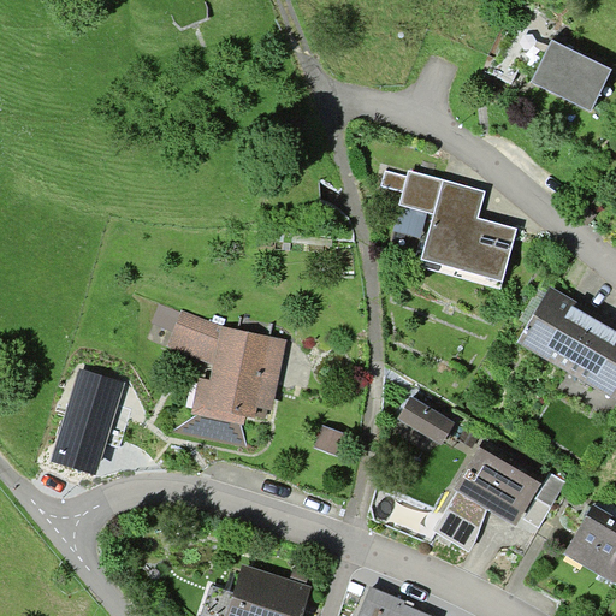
[(614,67),(552,39),(532,81),(592,111),(614,67)]
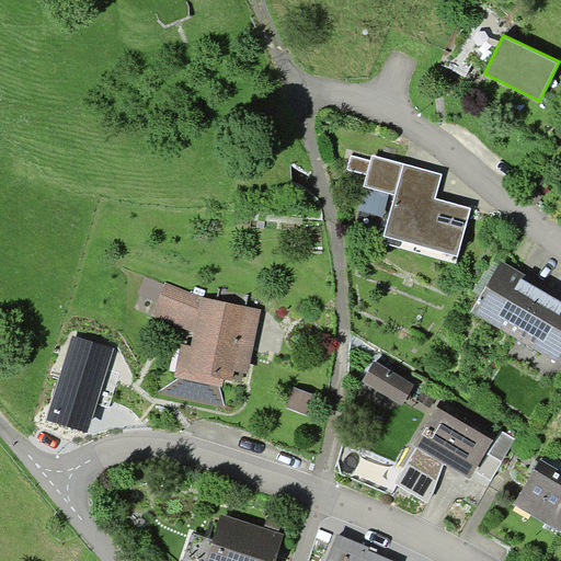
[(396,194),(382,242),(456,262),(471,206),(437,197),(444,173),(373,155),(371,159),(351,153),(346,169),(367,174),(364,185),(396,194)]
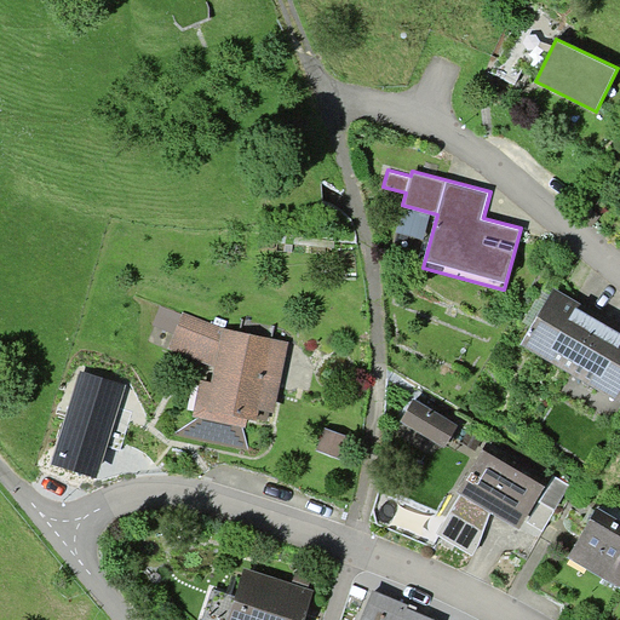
[(555,286),(521,343),(570,372),(604,316),(555,286)]
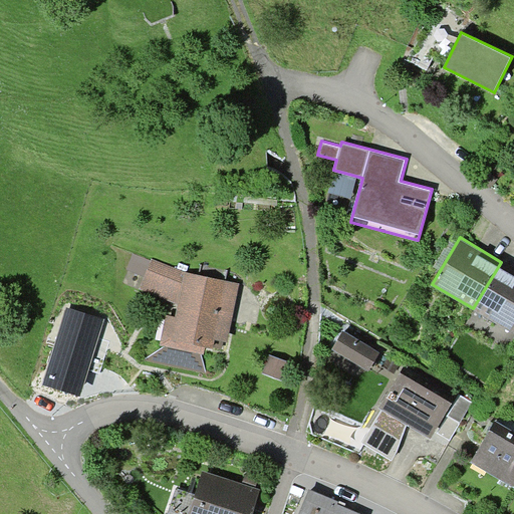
[(179,303),(186,271),(153,258),(152,260),(134,253),(127,269),(146,276),(141,288),(179,303)]
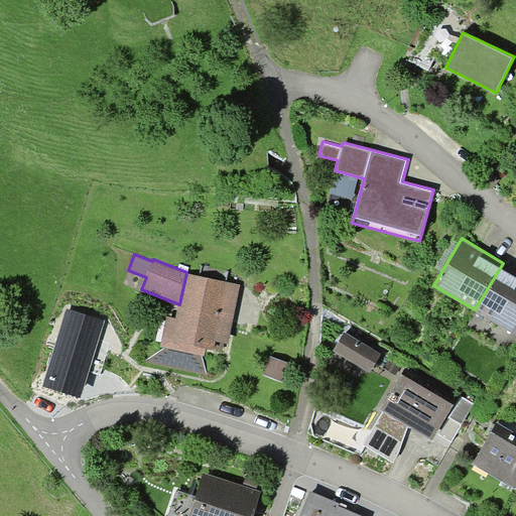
[(515,333),(515,270),(503,263),(475,309),(515,334),(515,333)]
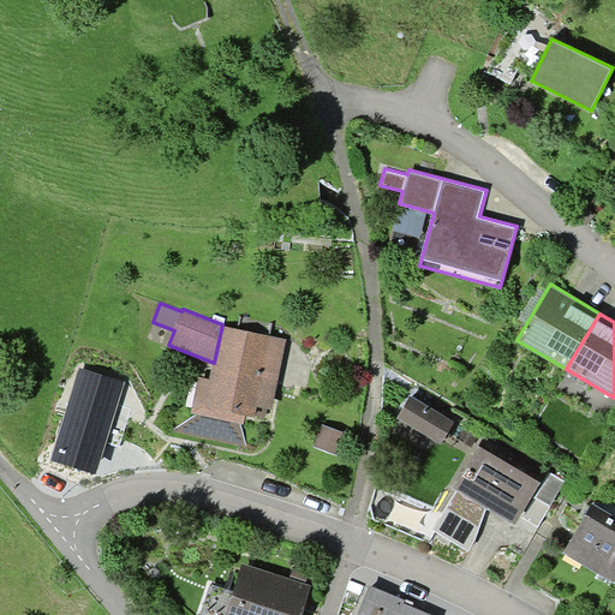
[(257,405),(273,408),(287,340),(222,324),(214,363),(212,377),(199,376),(191,412),(245,423),(246,413),(256,416),(257,405)]
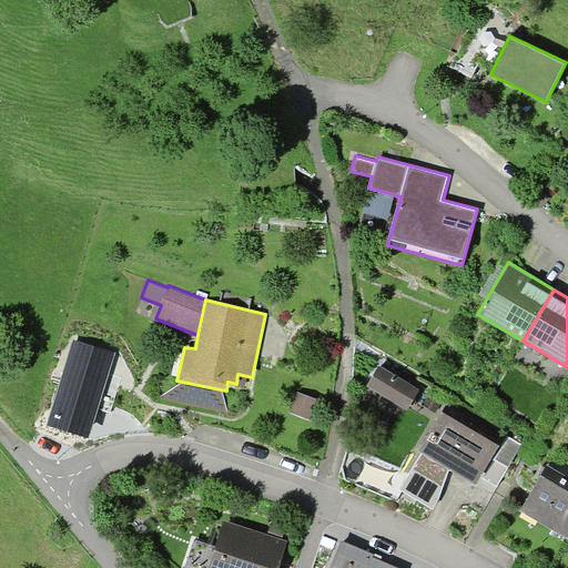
[(122,351),(71,336),(44,426),(95,442),(122,351)]
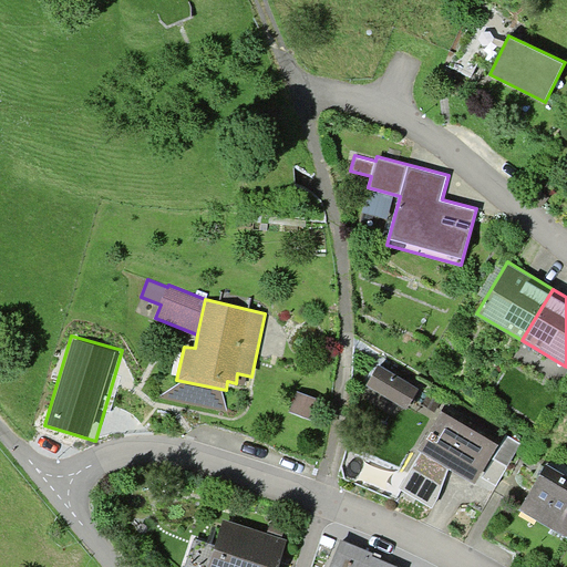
[(379,364),(367,383),(408,408),(420,388),(379,364)]
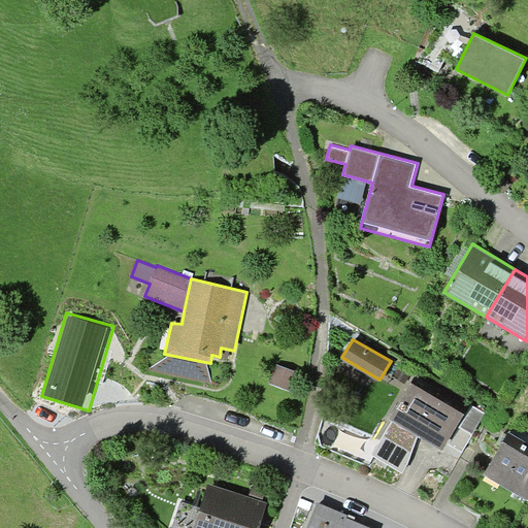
[(298,371),(276,364),(269,384),(291,391),(298,371)]
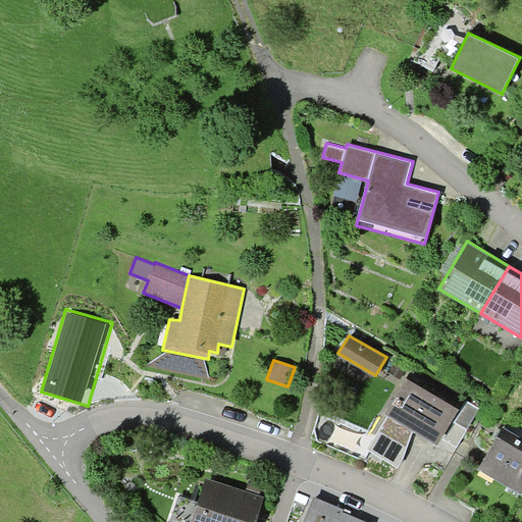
[(463,402),(411,371),(385,414),(388,416),(414,431),(437,445),(463,402)]
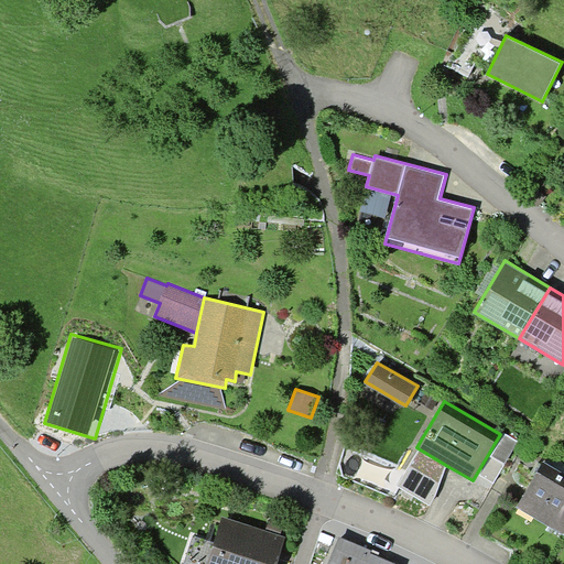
[(519,441),(505,432),(480,475),(495,483),(519,441)]
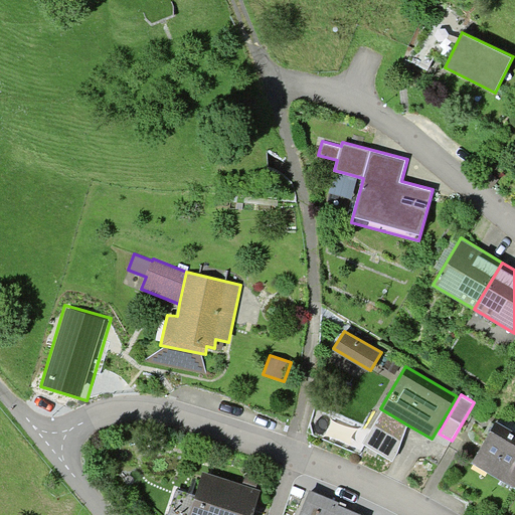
[(408,425),(383,410),(362,444),(393,462),(398,452),(408,425)]
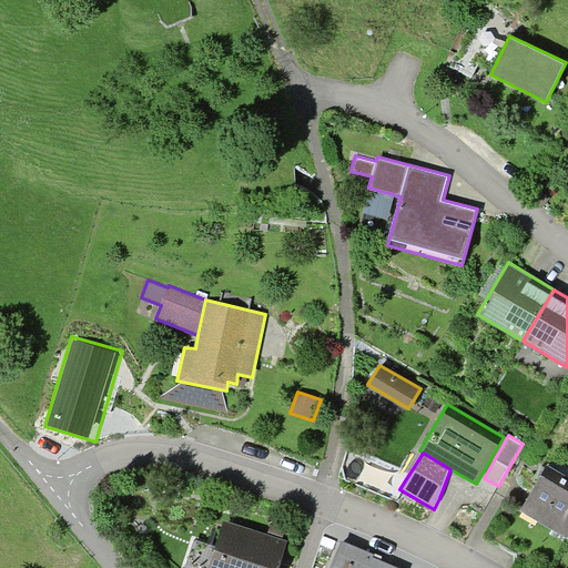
[(567,537),(567,475),(547,463),(519,510),(567,537)]
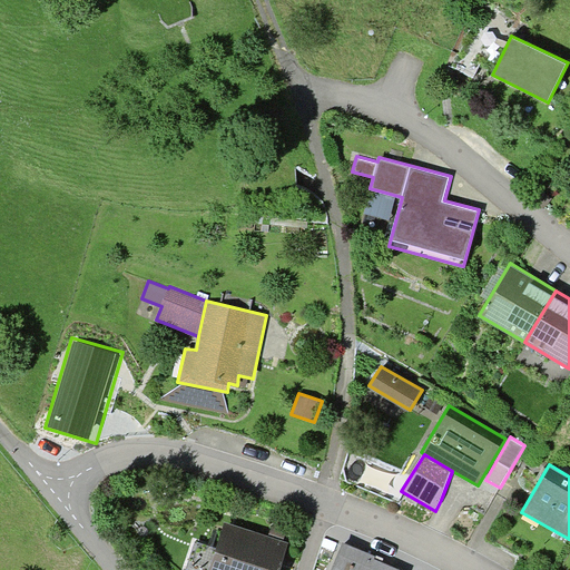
[(193,569),(279,569),(290,542),(225,522),(217,548),(196,541),(187,568),(193,569)]
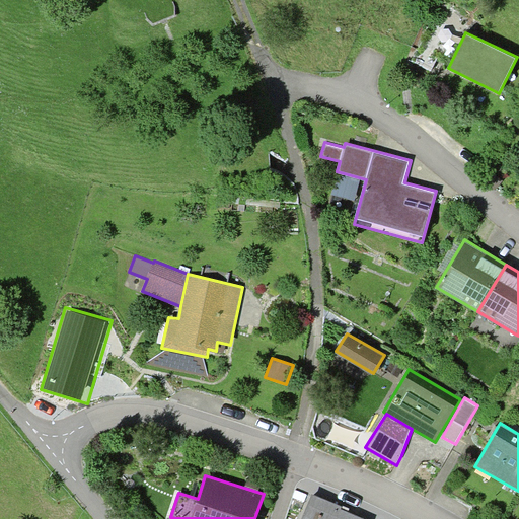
[(248,477),(245,486),(258,490),(262,482),(248,477)]
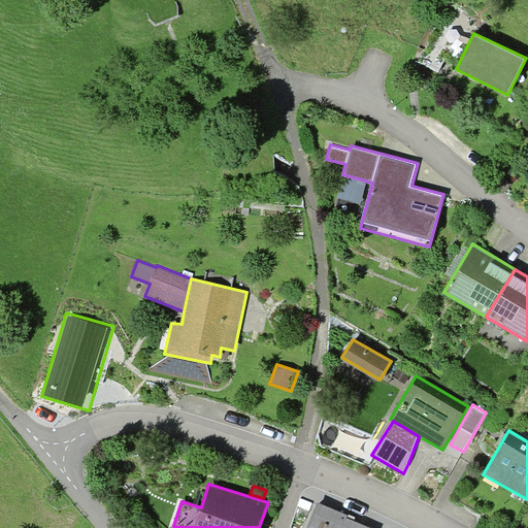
[(373,527),(319,503),(307,527),(373,527)]
